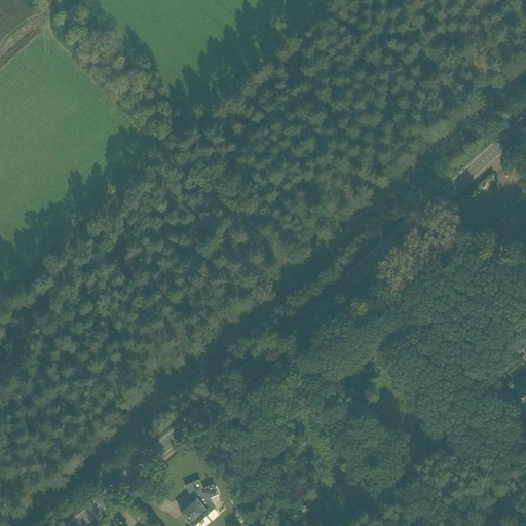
[(525,383),(513,396),(524,409),(525,407),(525,383)]
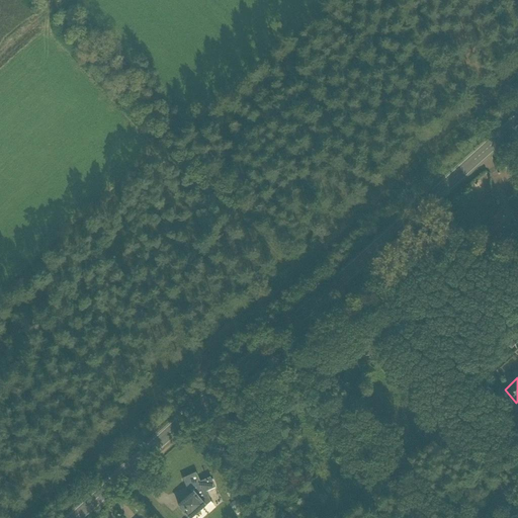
[(188,517),(194,517),(220,496),(210,478),(200,482),(197,471),(180,478),(188,494),(176,504),(188,517)]
